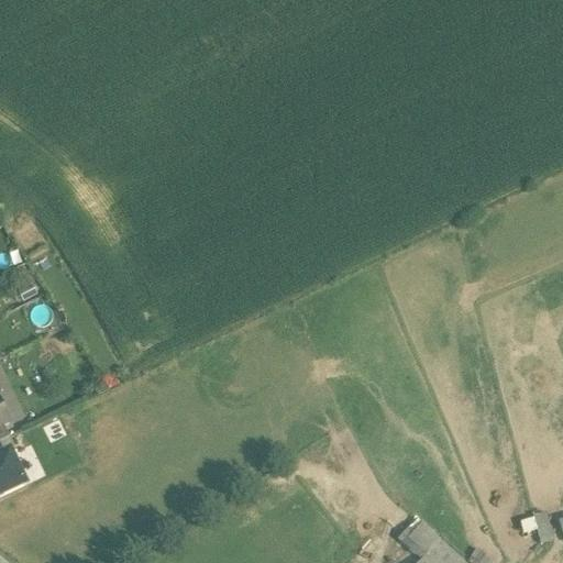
[(4,427),(0,429),(0,443),(10,439),(4,427)]
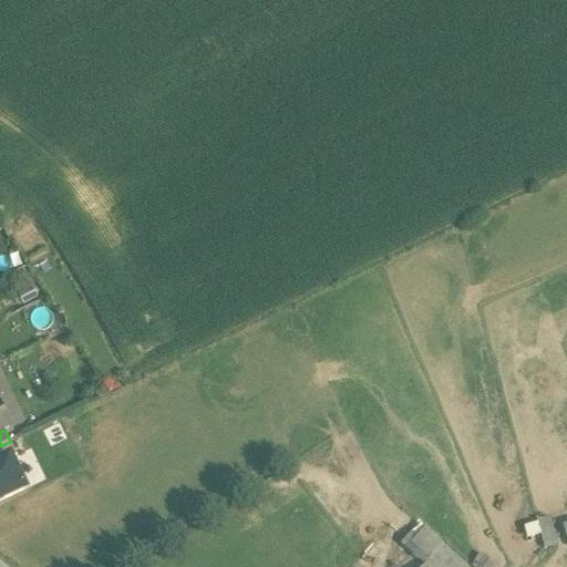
[(10,442),(0,446),(0,463),(10,459),(11,460),(18,456),(10,442)]
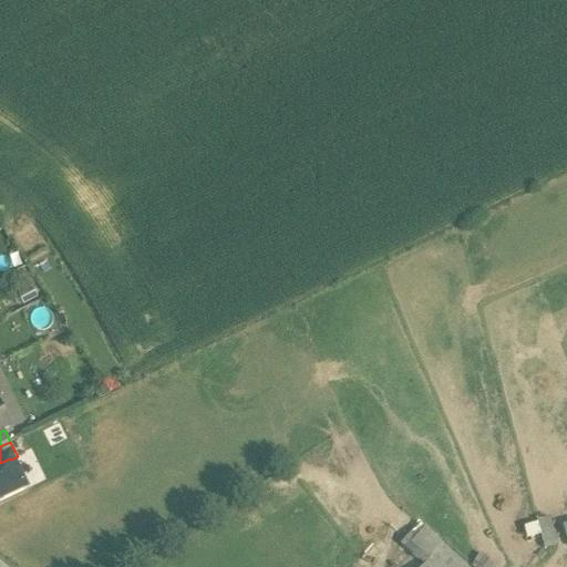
[(11,460),(10,459),(0,463),(0,503),(26,491),(11,460)]
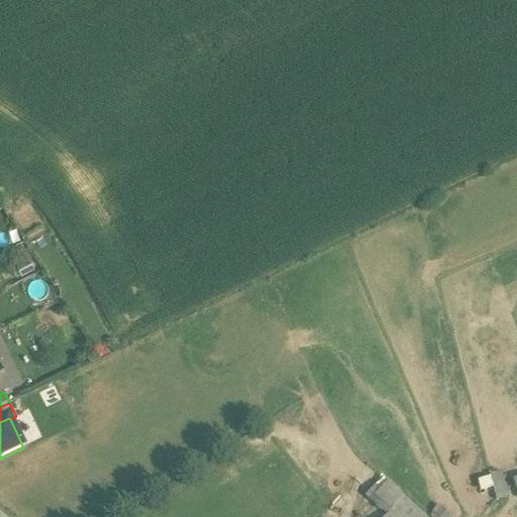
[(360,490),(389,514),(404,498),(375,474),(360,490)]
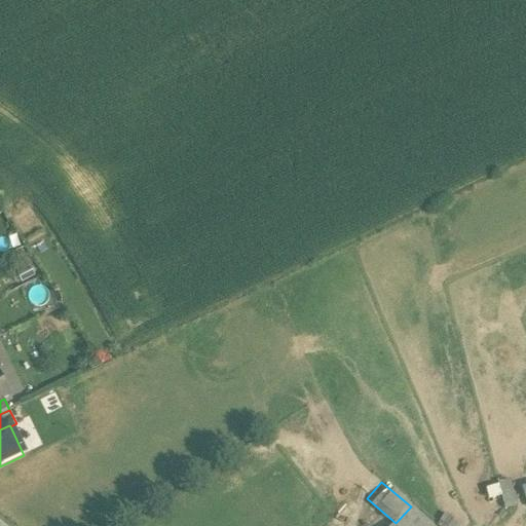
[(488,486),(490,498),(503,496),(504,508),(517,505),(513,482),(488,486)]
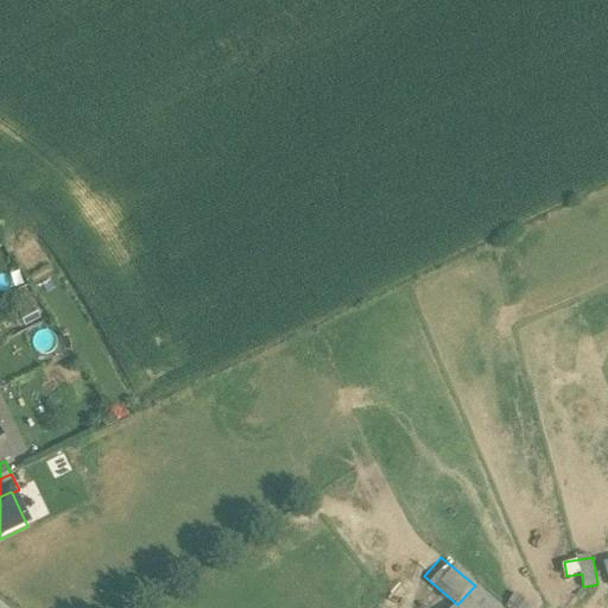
[(457,605),(454,607),(499,607),(475,586),(457,605)]
